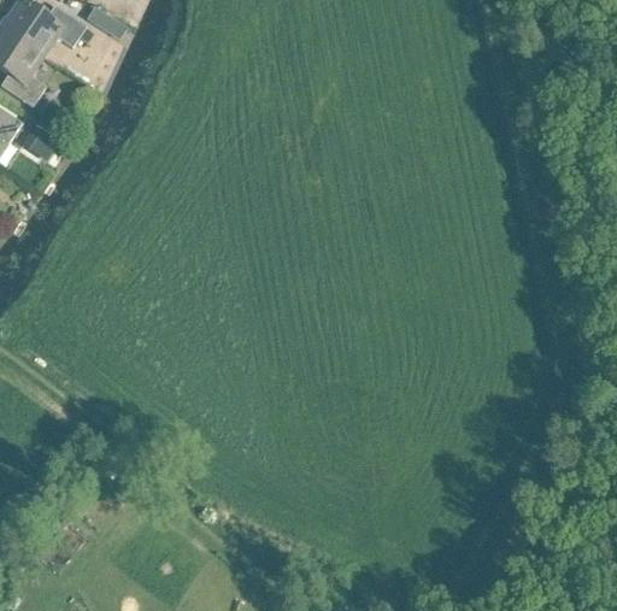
[(0,27),(0,28),(42,57),(56,37),(71,48),(77,39),(86,45),(94,33),(54,6),(46,18),(18,0),(0,27)]
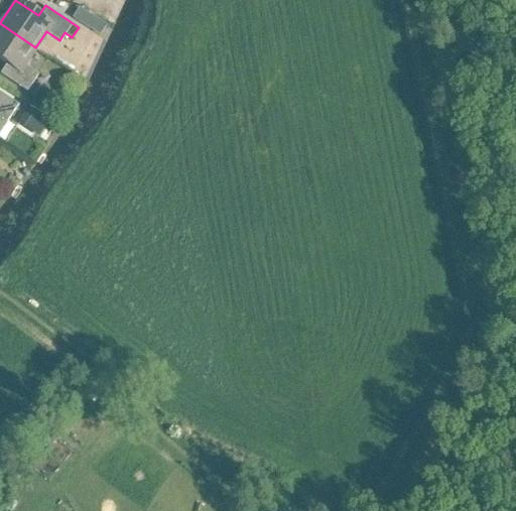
[(104,30),(110,19),(82,2),(75,14),(104,30)]
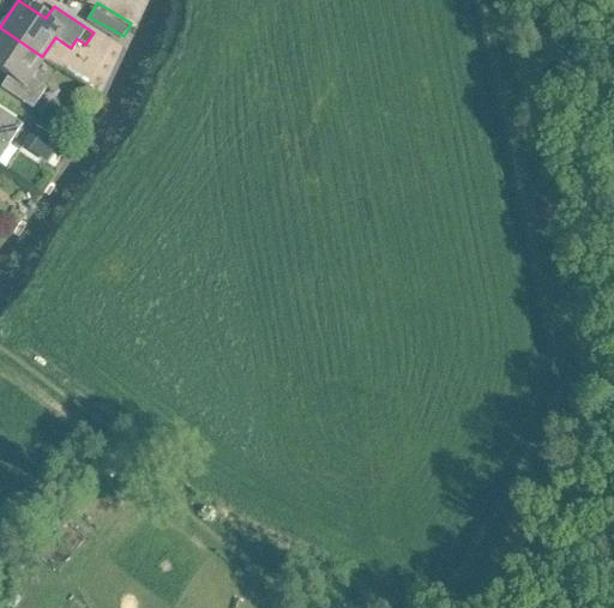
[(29,74),(42,56),(0,28),(0,67),(8,74),(1,85),(31,106),(46,85),(29,74)]
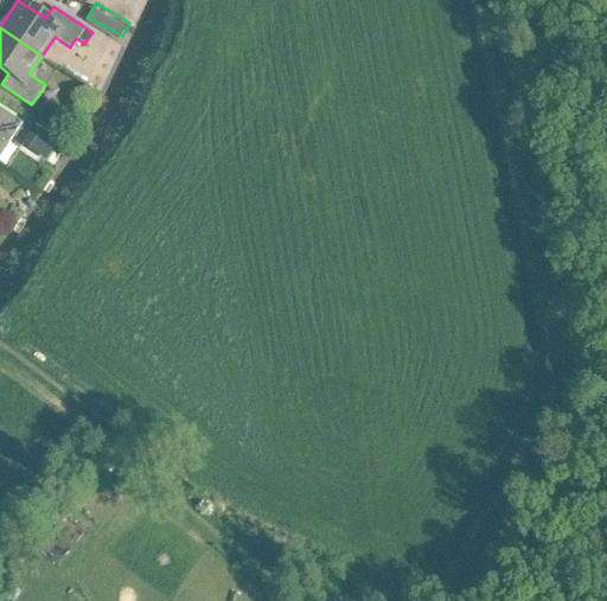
[(0,136),(6,141),(20,121),(0,107),(0,136)]
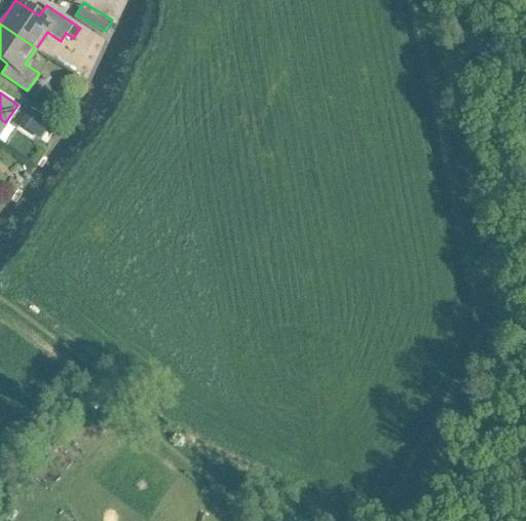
[(41,114),(29,106),(23,115),(35,123),(41,114)]
